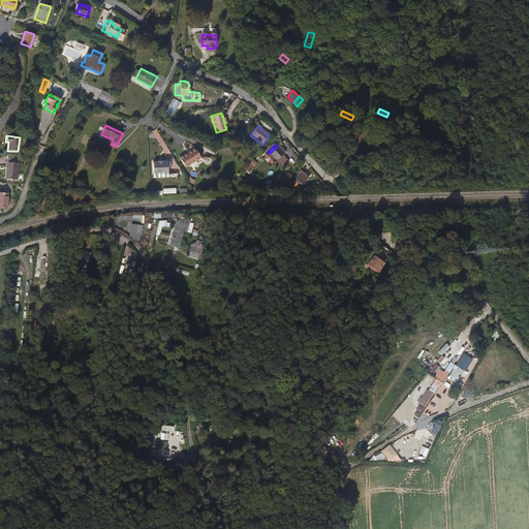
[(277,147),(270,153),(278,161),(286,154),(278,146),(277,147)]
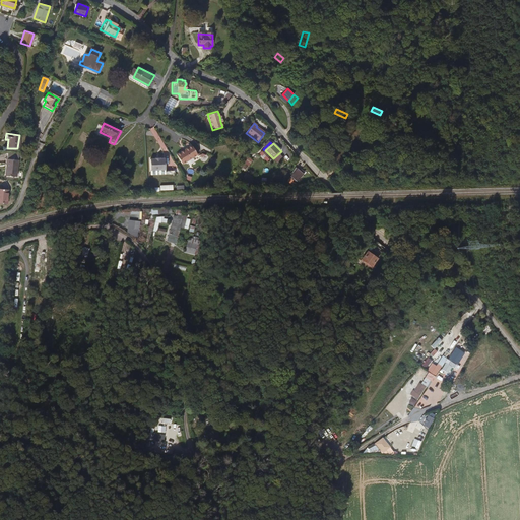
[(191,145),(184,150),(185,151),(177,156),(182,165),(197,155),(191,145)]
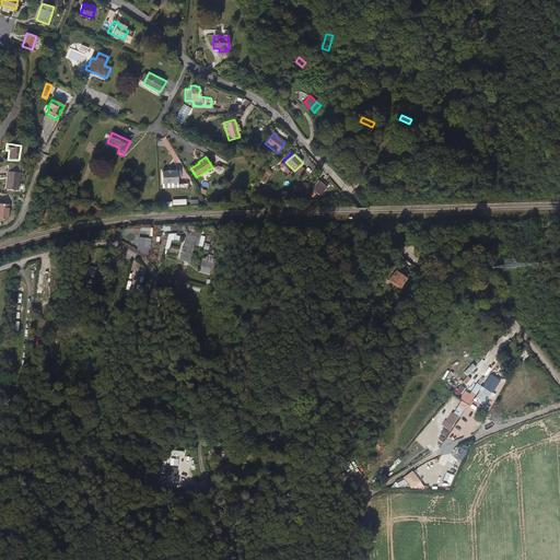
[(230,167),(243,166),(242,158),(229,159),(230,167)]
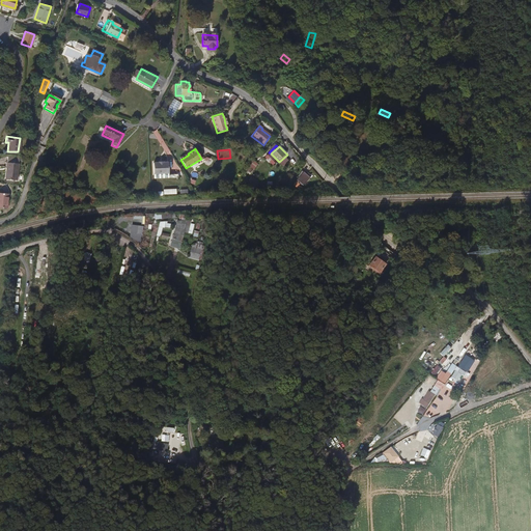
[(16,180),(18,158),(6,157),(4,179),(16,180)]
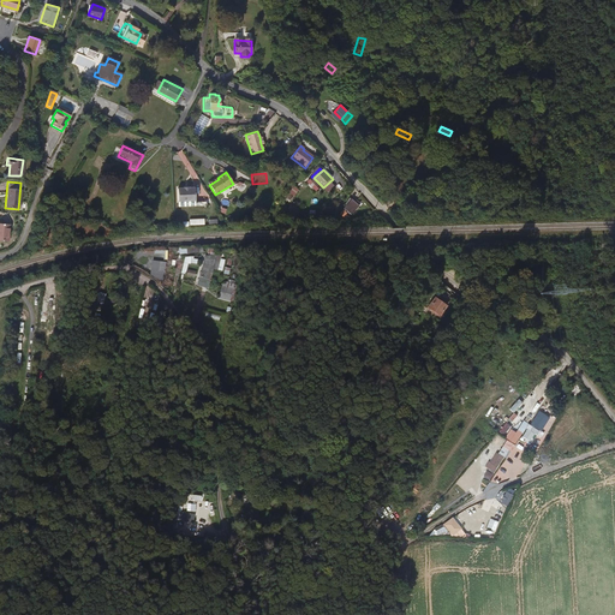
[(193,189),(187,189),(183,189),(177,190),(177,202),(195,201),(193,189)]
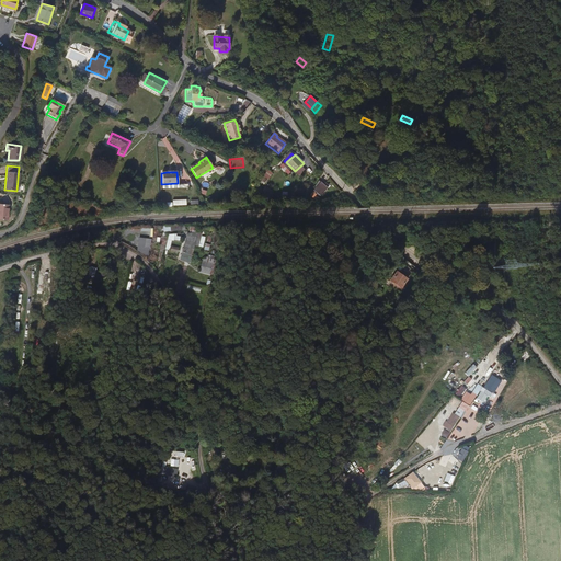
[(315,186),(318,190),(320,192),(325,186),(319,181),(315,186)]
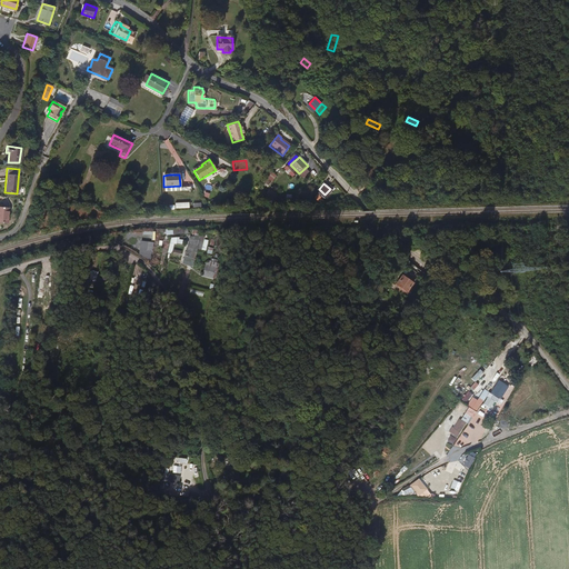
[(170,237),(169,253),(172,253),(173,243),(180,243),(180,238),(170,237)]
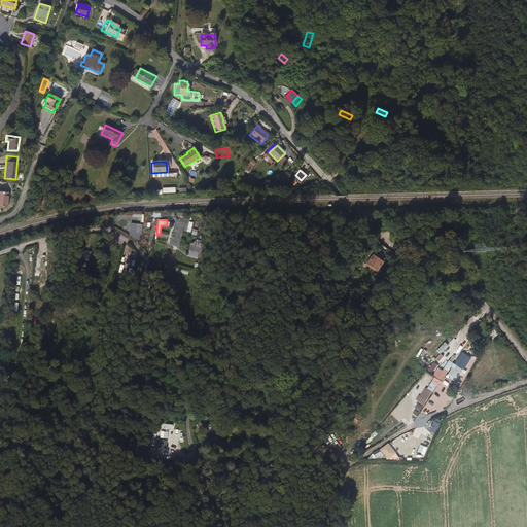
[(178,246),(186,219),(176,219),(170,244),(178,246)]
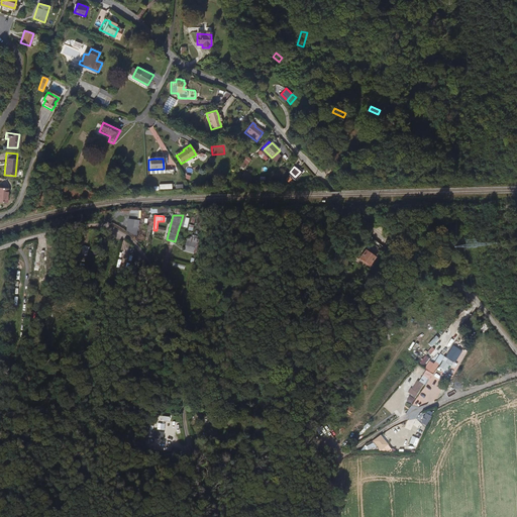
[(137,233),(139,221),(128,219),(126,232),(137,233)]
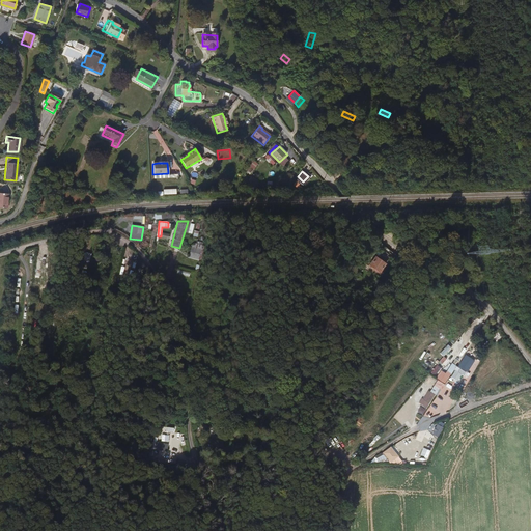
[(201,261),(204,246),(196,244),(195,246),(192,246),(189,258),(201,261)]
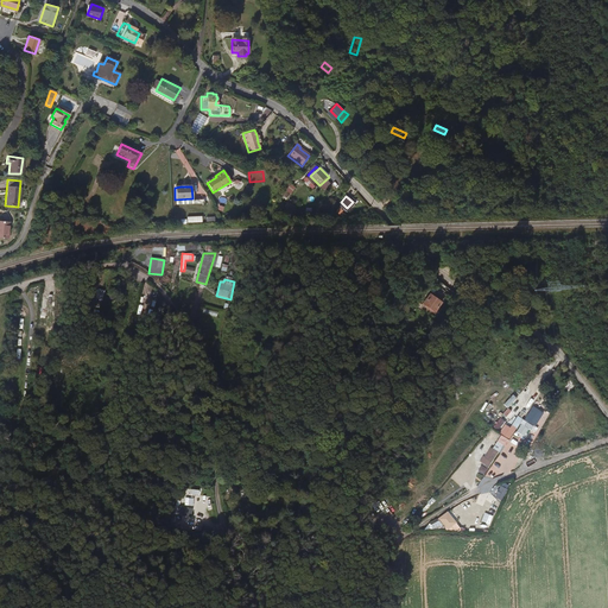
[(430,289),(425,299),(436,305),(441,295),(430,289)]
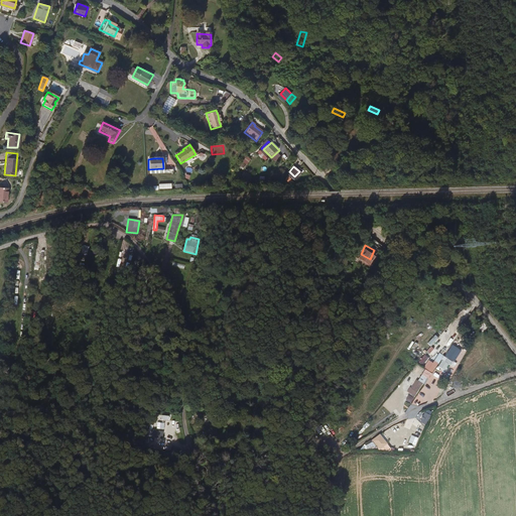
[(427,343),(433,349),(440,341),(434,335),(427,343)]
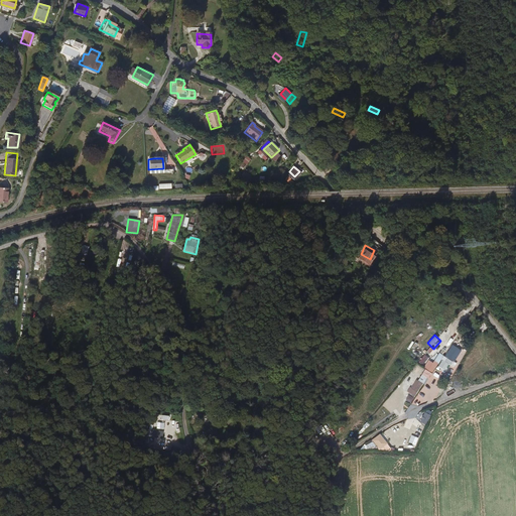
[(462,359),(469,347),(464,344),(458,357),(462,359)]
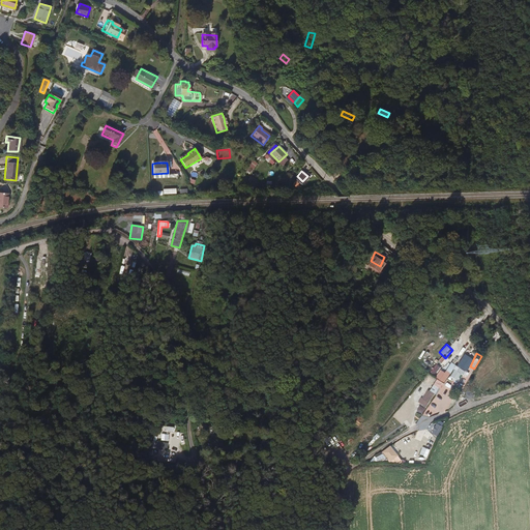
[(467,364),(470,357),(464,354),(460,361),(467,364)]
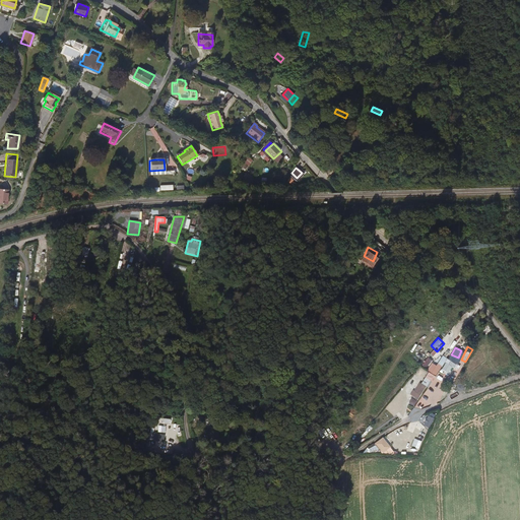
[(436,376),(447,359),(442,355),(436,366),(432,363),(427,371),(436,376)]
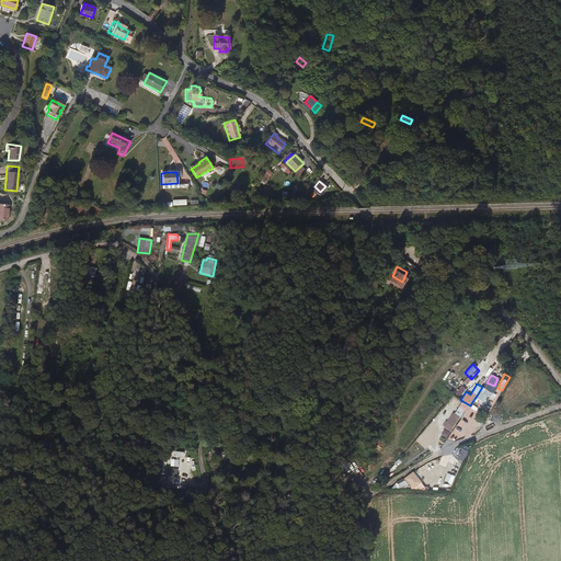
[(483,408),(494,390),(487,385),(474,402),(483,408)]
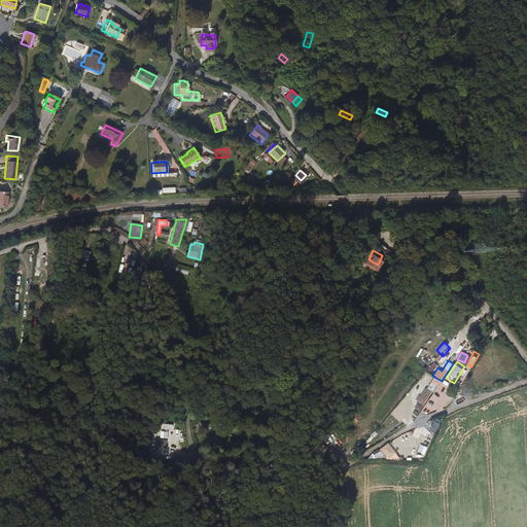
[(430,375),(437,365),(433,362),(426,372),(430,375)]
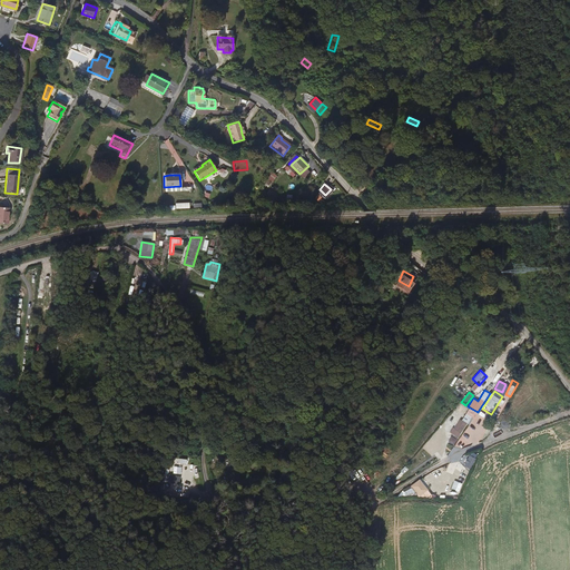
[(469,425),(477,413),(467,408),(463,413),(465,414),(461,421),(469,425)]
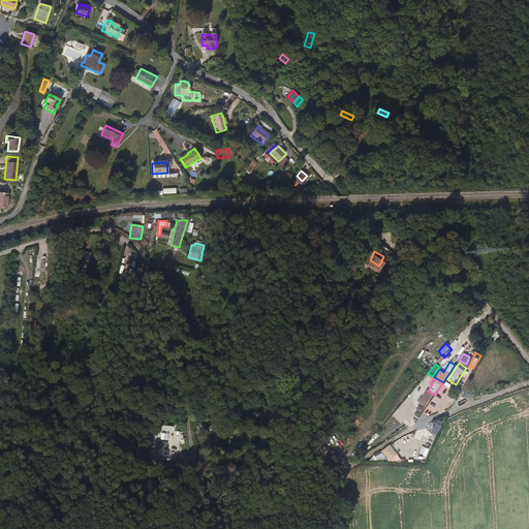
[(425,406),(433,395),(426,390),(421,398),(419,397),(417,402),(425,406)]
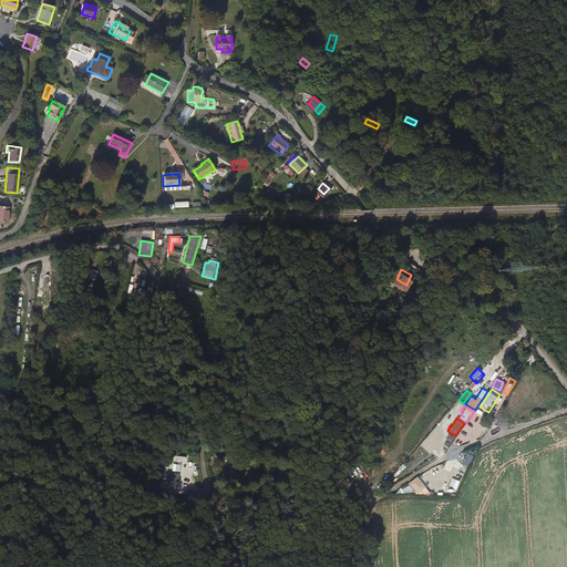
[(452,443),(454,436),(449,434),(445,440),(452,443)]
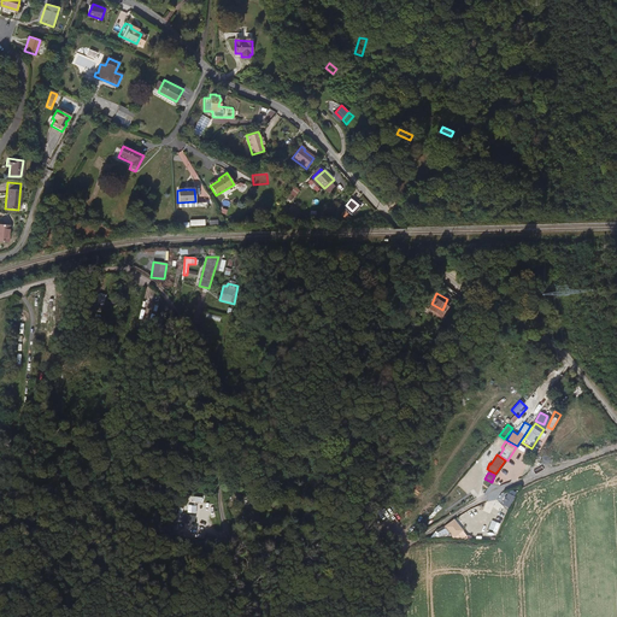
[(464,530),(454,519),(446,527),(454,538),(464,530)]
